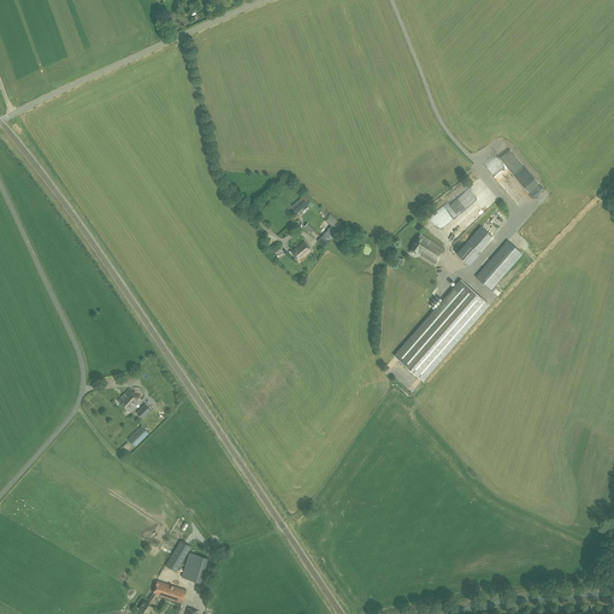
[(495,154),(485,161),(495,175),(505,166),(495,154)]
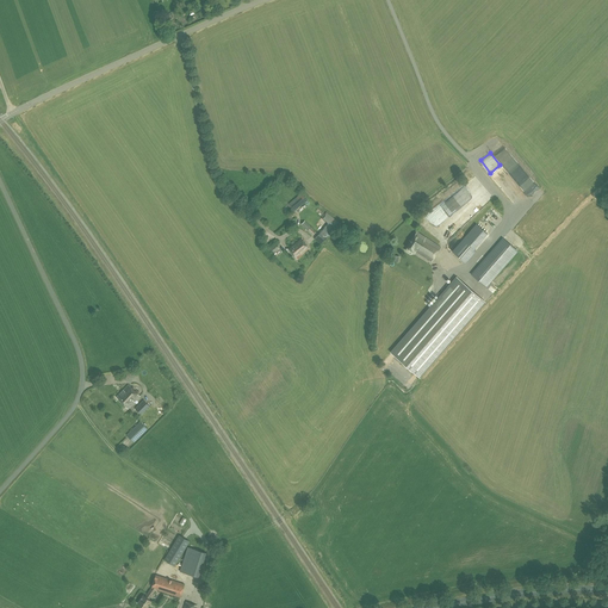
[(502,172),(495,180),(506,190),(513,181),(502,172)]
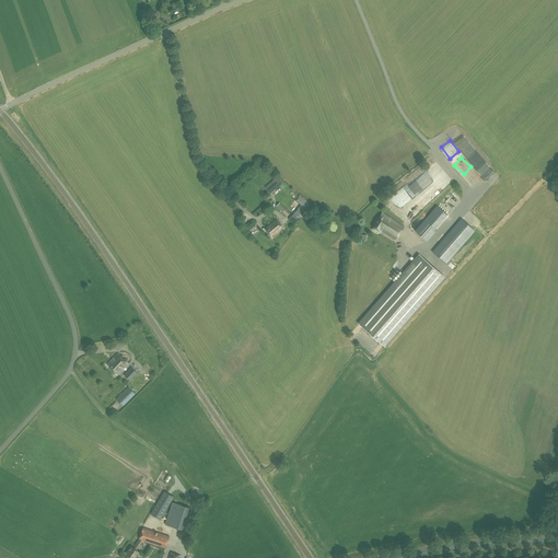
[(481,175),(487,171),(479,160),(474,163),(481,175)]
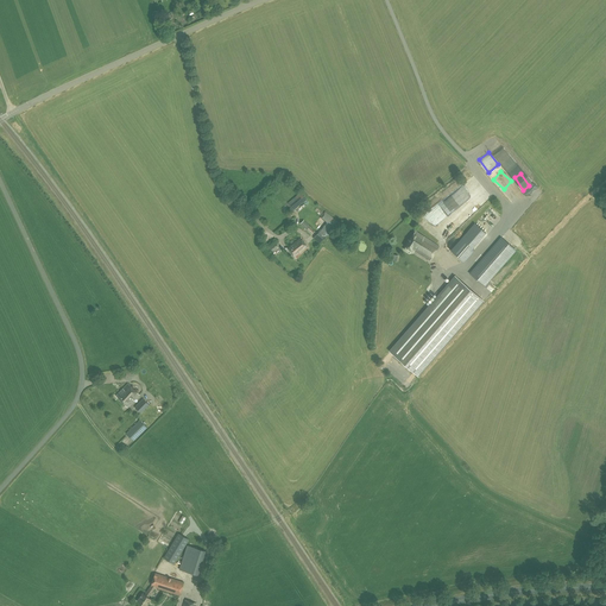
[(465,184),(472,193),(480,185),(473,177),(465,184)]
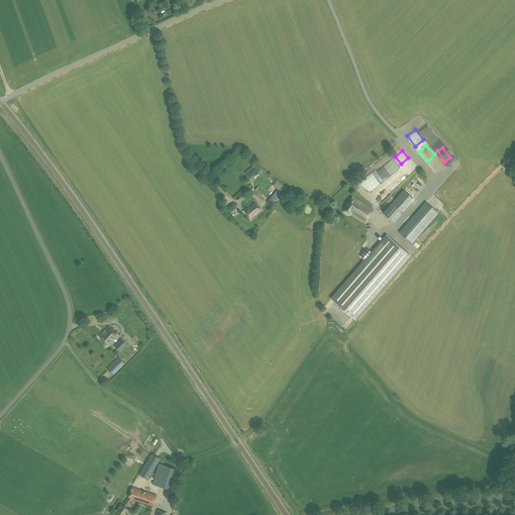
[(389,161),(396,169),(401,165),(395,157),(389,161)]
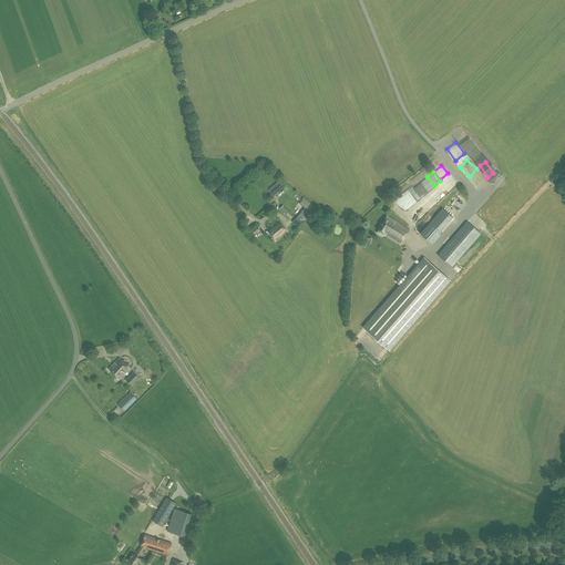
[(278,178),(267,187),(271,193),(283,183),(278,178)]
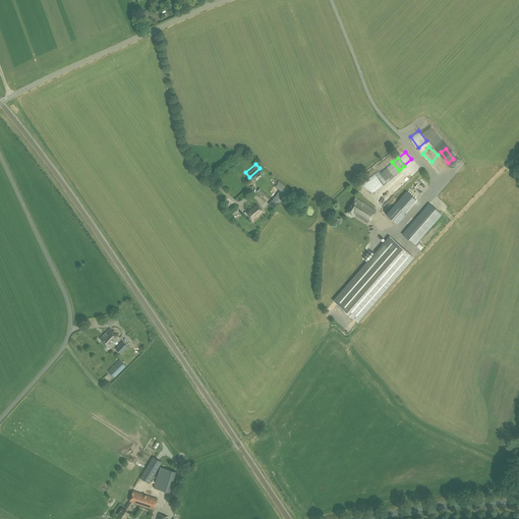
[(272,184),(278,188),(269,200),(274,205),(287,186),(276,178),(272,184)]
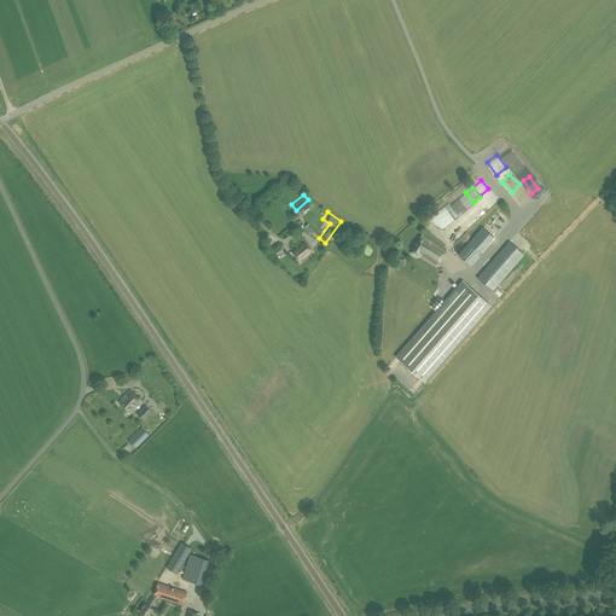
[(429,230),(441,226),(439,219),(426,224),(429,230)]
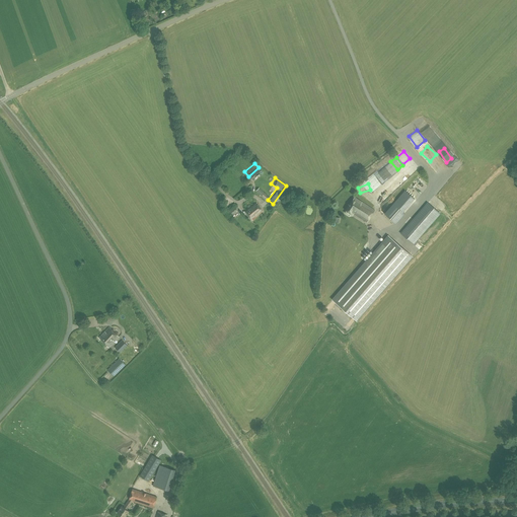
[(267,195),(257,186),(254,189),(264,198),(267,195)]
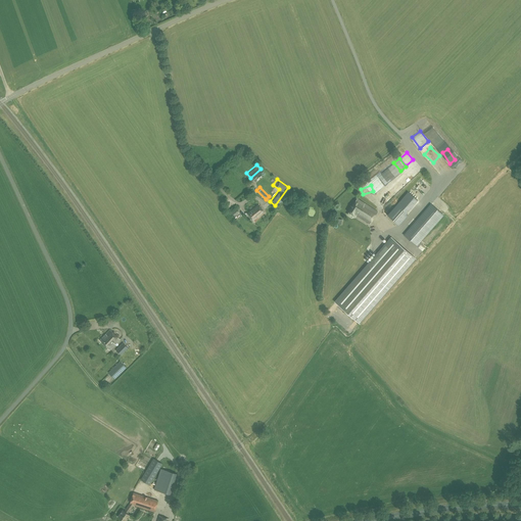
[(406,190),(385,214),(396,224),(407,212),(405,211),(416,198),(406,190)]
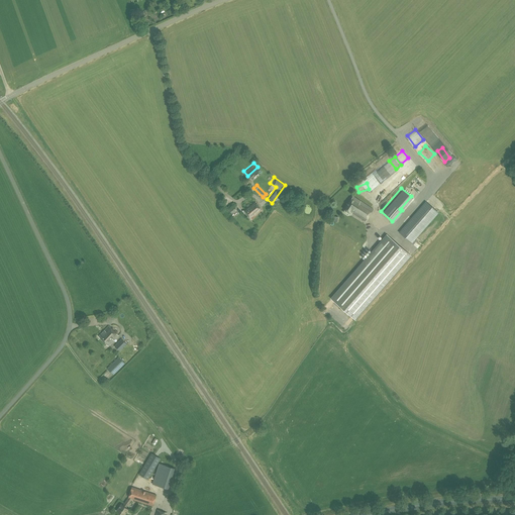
[(347,210),(347,209),(364,219),(372,207),(351,194),(342,207),(347,210)]
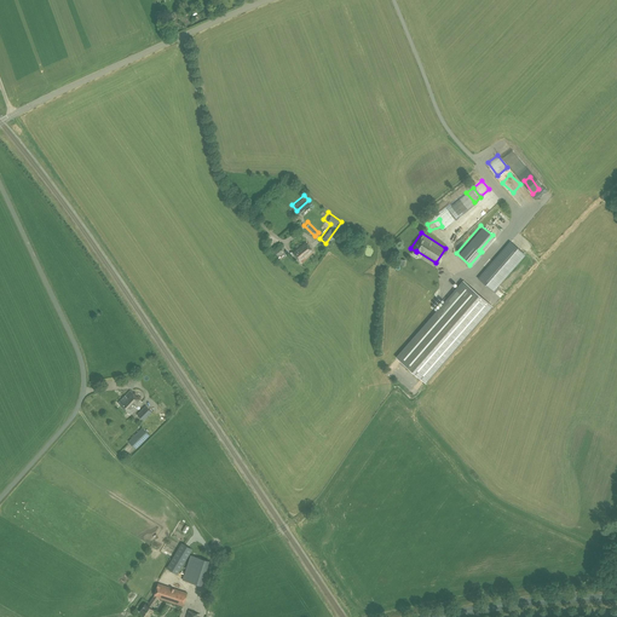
[(304,257),(304,255),(311,249),(303,238),(290,249),(299,260),(304,257)]
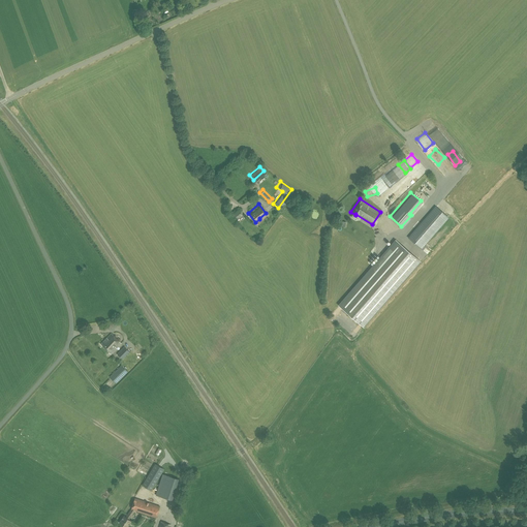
[(406,236),(420,247),(421,248),(424,244),(423,243),(446,215),(433,204),(406,236)]
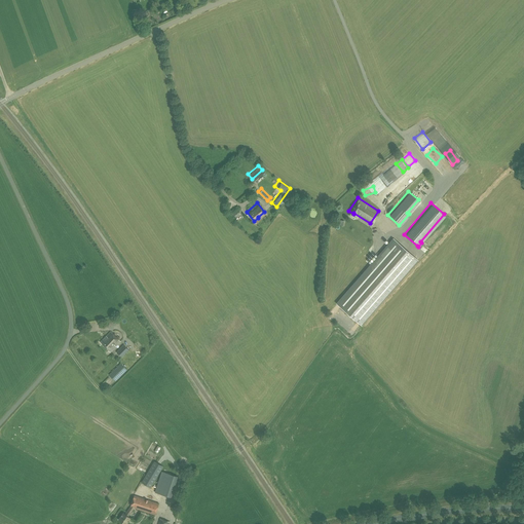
[(239,211),(235,207),(228,213),(232,217),(239,211)]
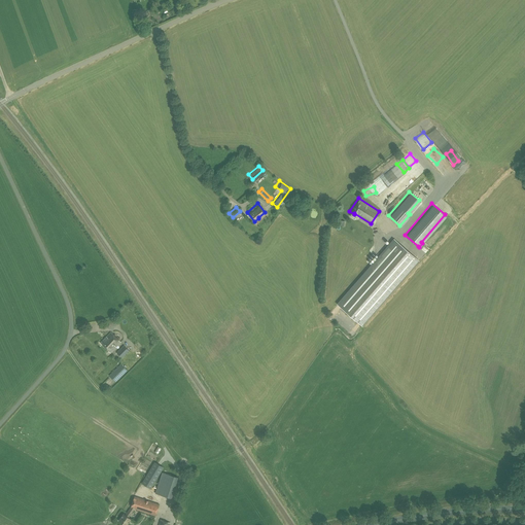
[(412,263),(388,241),(329,304),(352,325),(412,263)]
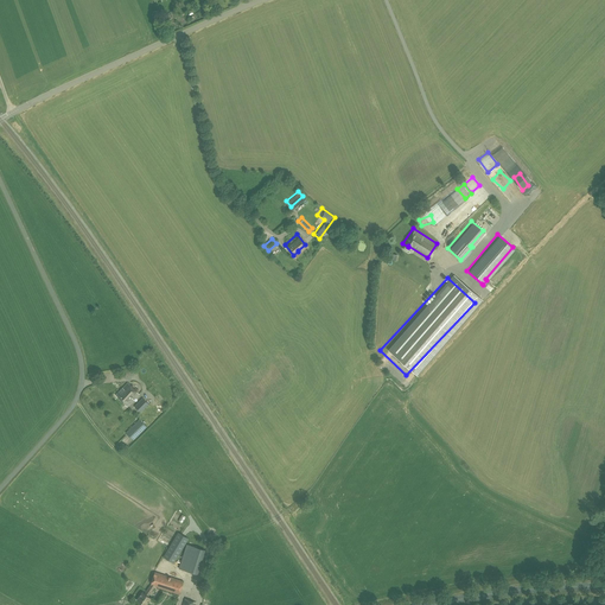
[(126,381),(121,386),(114,393),(126,405),(132,397),(137,392),(126,381)]
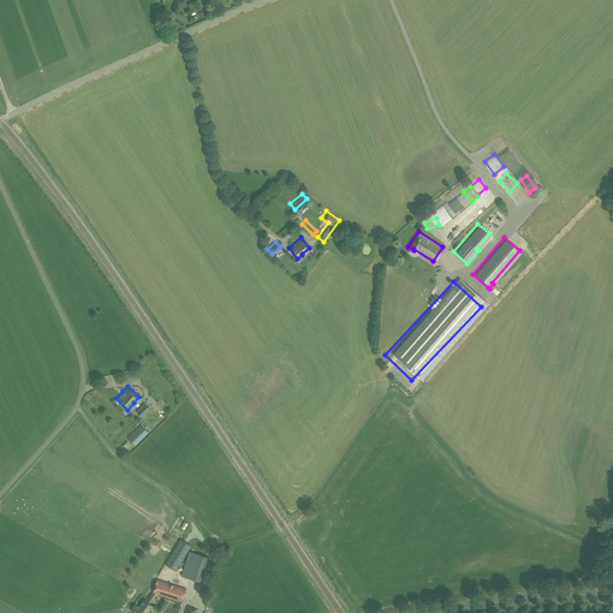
[(141,416),(149,408),(143,400),(134,410),(141,416)]
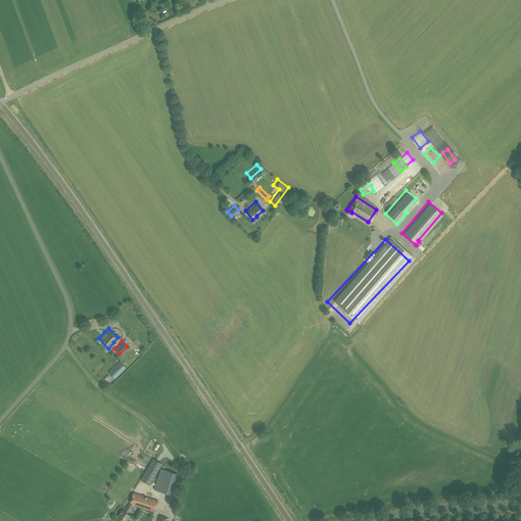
[(132,346),(122,357),(128,363),(138,352),(132,346)]
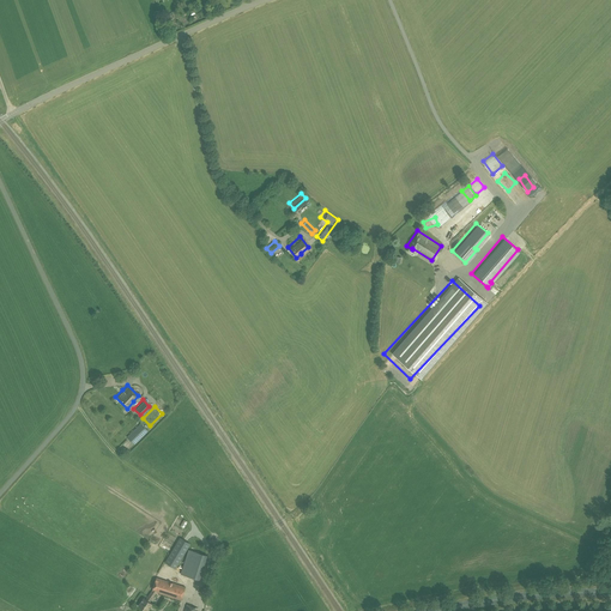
[(132,442),(146,429),(139,422),(125,435),(132,442)]
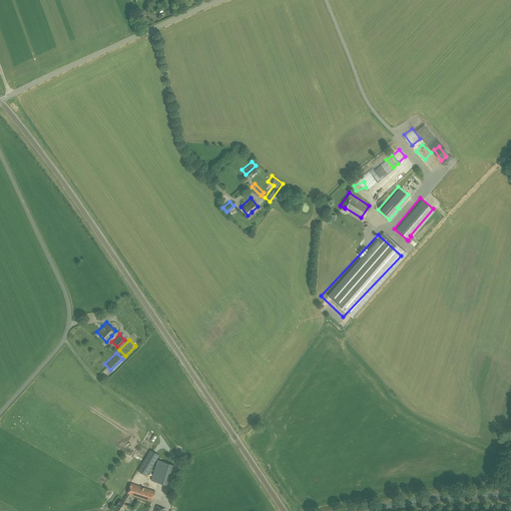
[(157,453),(148,447),(136,468),(144,473),(157,453)]
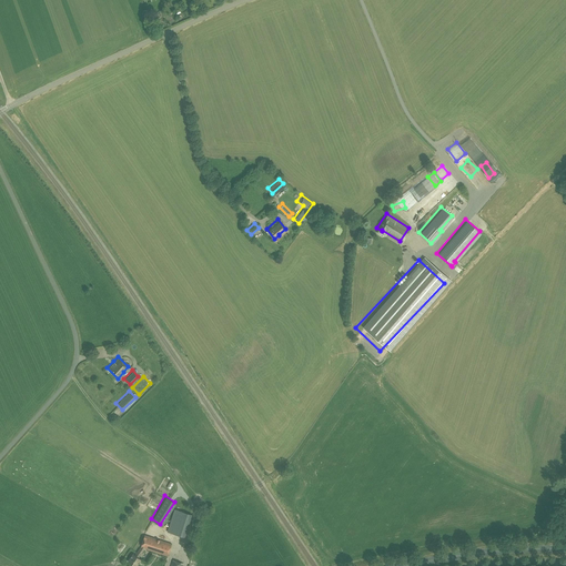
[(190,512),(172,506),(165,529),(182,535),(190,512)]
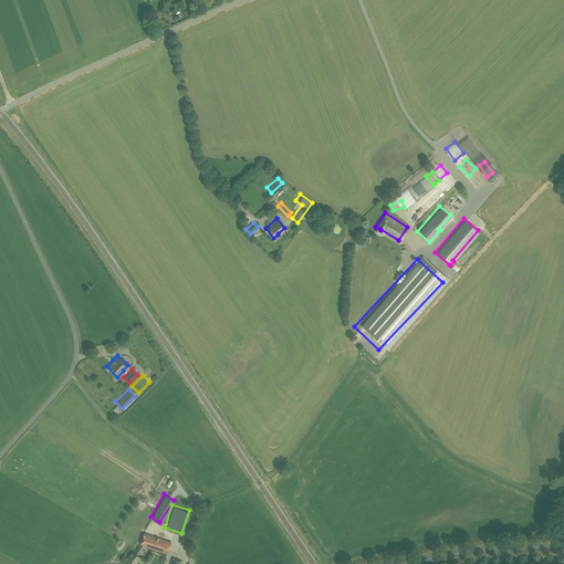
[(142,531),(137,544),(133,551),(131,550),(125,557),(133,563),(138,555),(136,553),(142,544),(165,552),(169,540),(142,531)]
